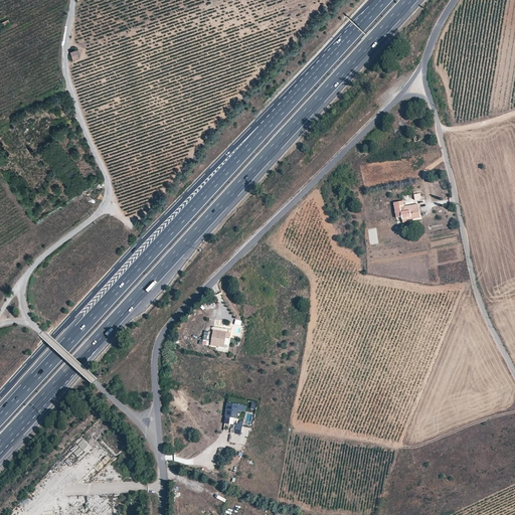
[(11,23),(9,19),(0,23),(0,24),(2,28),(11,23)]
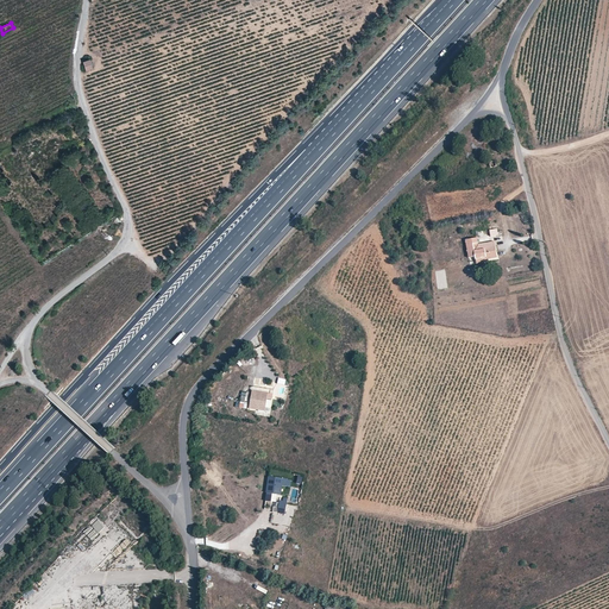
[(83,62),(87,70),(93,68),(90,60),(83,62)]
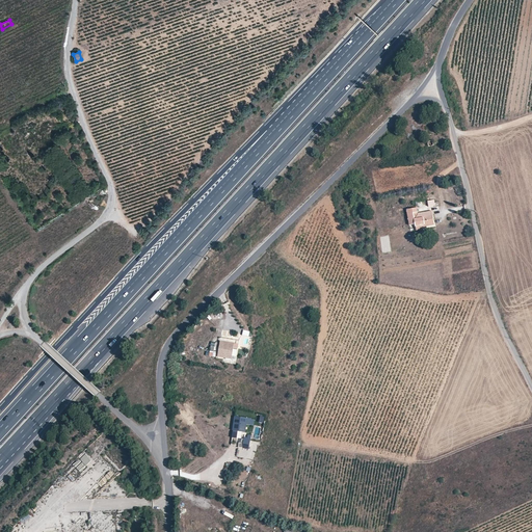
[(426,202),(428,207),(437,205),(436,198),(426,201),(426,202)]
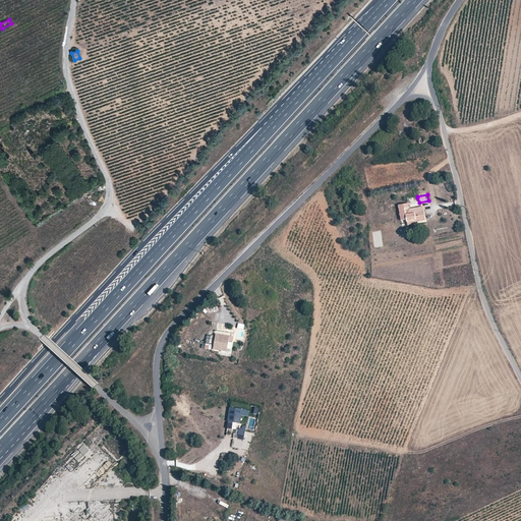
[(425,220),(422,207),(409,210),(408,204),(398,206),(401,221),(406,220),(407,223),(415,221),(416,222),(425,220)]
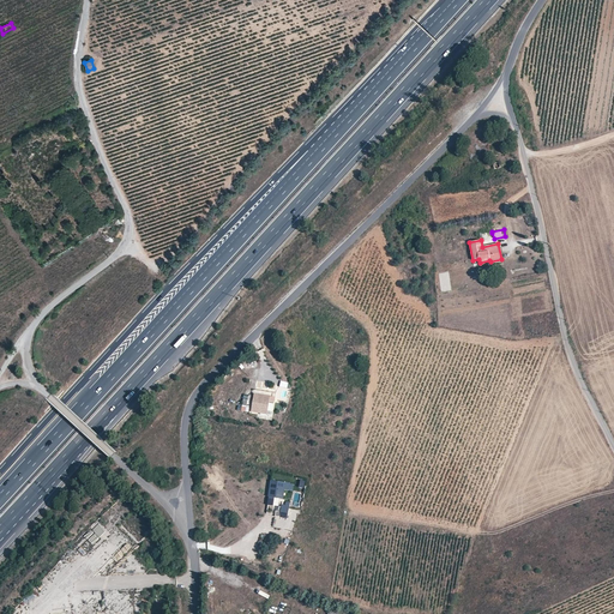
[(254,393),(252,411),(271,415),(272,409),(269,408),(269,403),(274,403),(275,397),(264,395),(254,393)]
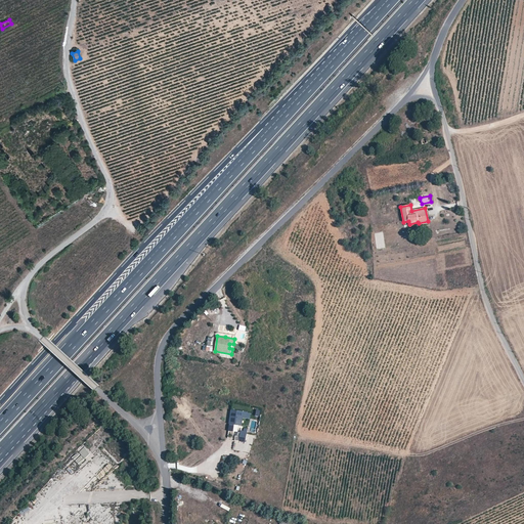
[(231,410),(229,424),(242,426),(244,419),(250,420),(251,413),(231,410)]
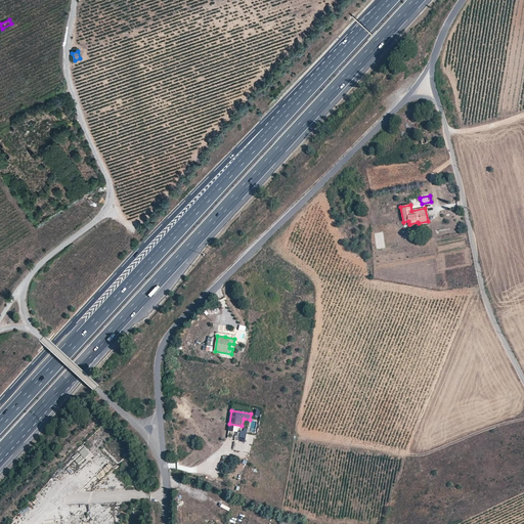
[(241,431),(238,441),(245,442),(248,429),(244,428),(244,431),(241,431)]
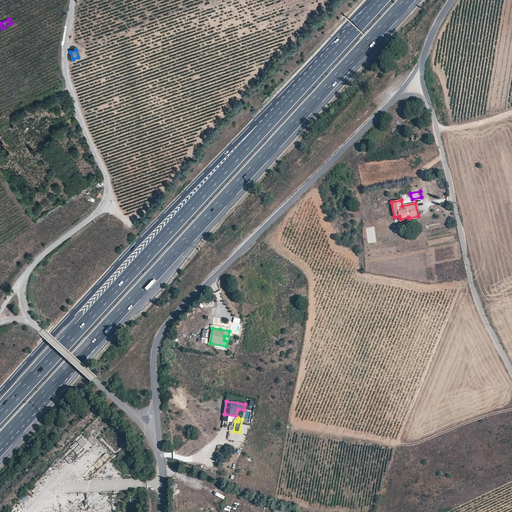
[(98,468),(110,457),(106,453),(94,464),(98,468)]
